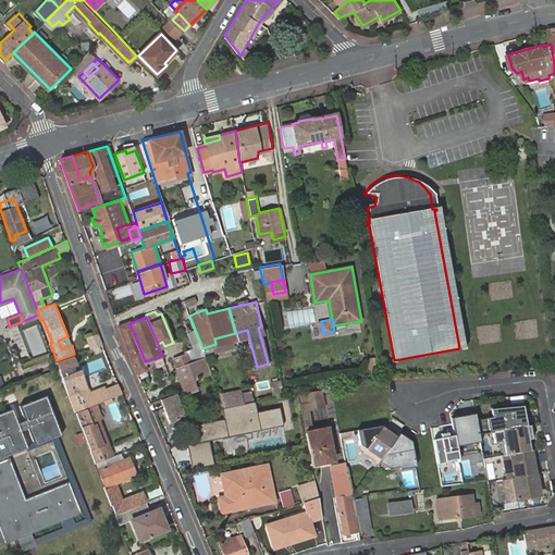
[(147,368),(145,361),(130,323),(128,321),(119,325),(138,371),(147,368)]
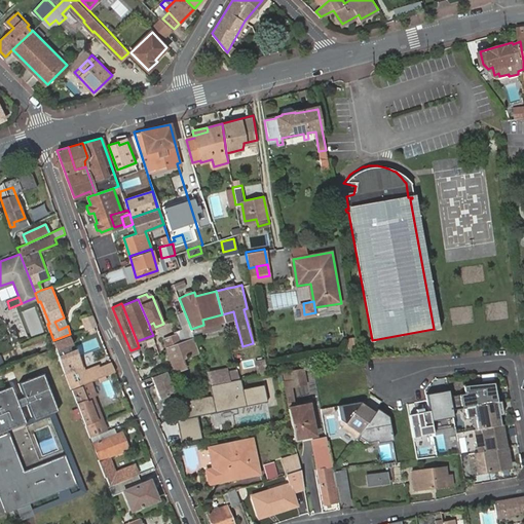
[(32,329),(41,327),(35,307),(27,310),(32,329)]
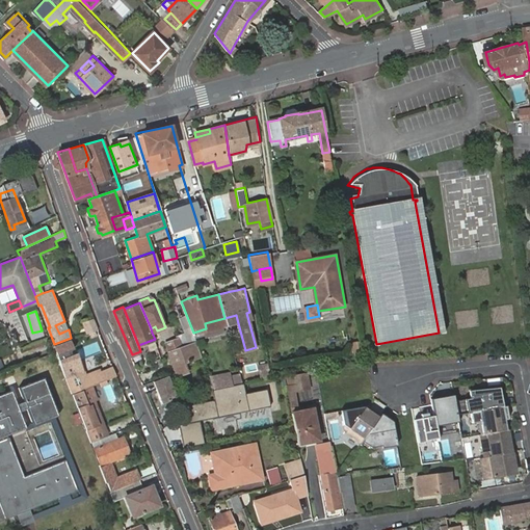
[(236,315),(224,318),(226,323),(227,325),(238,323),(236,315)]
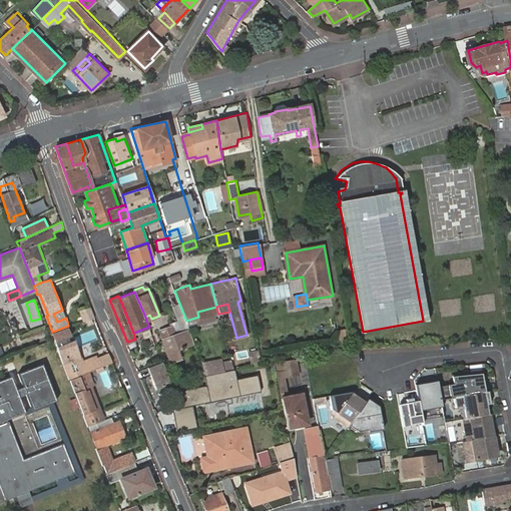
[(198,317),(217,312),(216,307),(197,312),(198,317)]
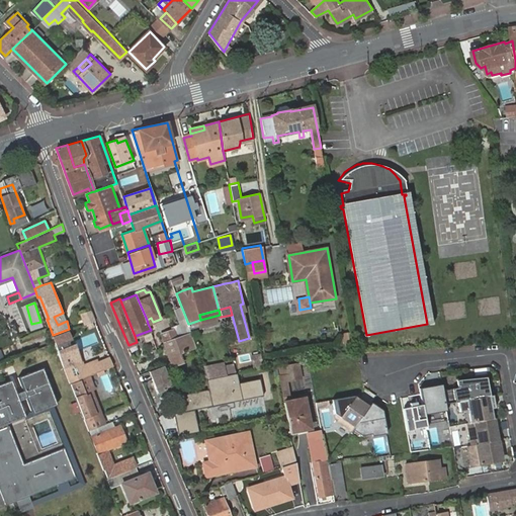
[(96,321),(92,311),(81,315),(84,321),(86,320),(87,325),(96,321)]
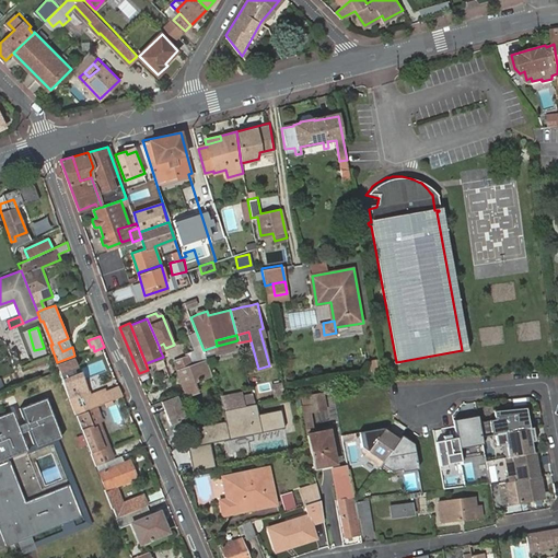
[(68,338),(58,343),(62,351),(72,347),(68,338)]
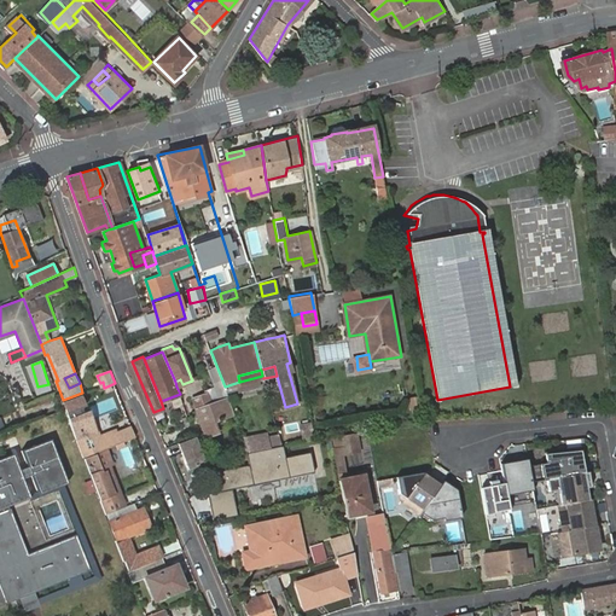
[(203,404),(226,395),(220,379),(211,383),(213,385),(207,388),(208,393),(193,397),(198,412),(204,407),(203,404)]
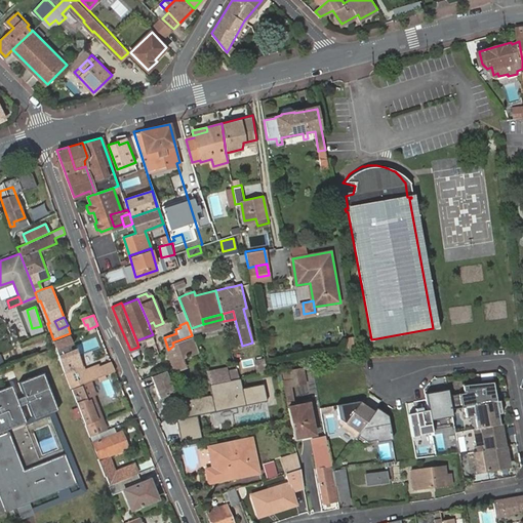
[(182,352),(198,347),(194,335),(192,335),(172,343),(173,346),(168,350),(170,356),(182,352)]
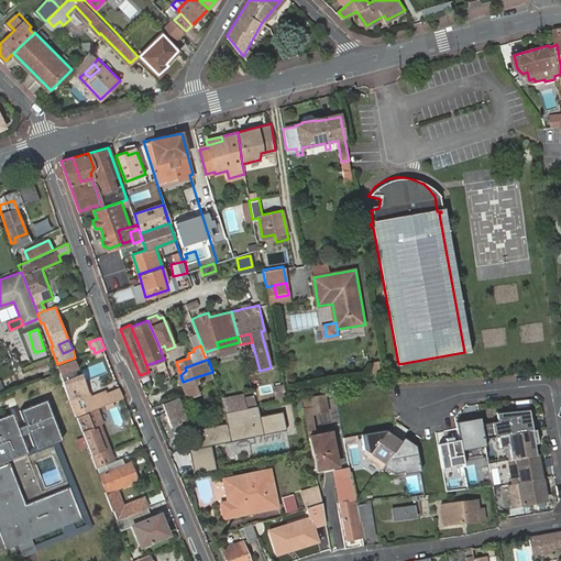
[(78,365),(61,372),(76,415),(77,416),(97,408),(111,403),(124,397),(121,388),(108,394),(107,392),(91,398),(78,365)]
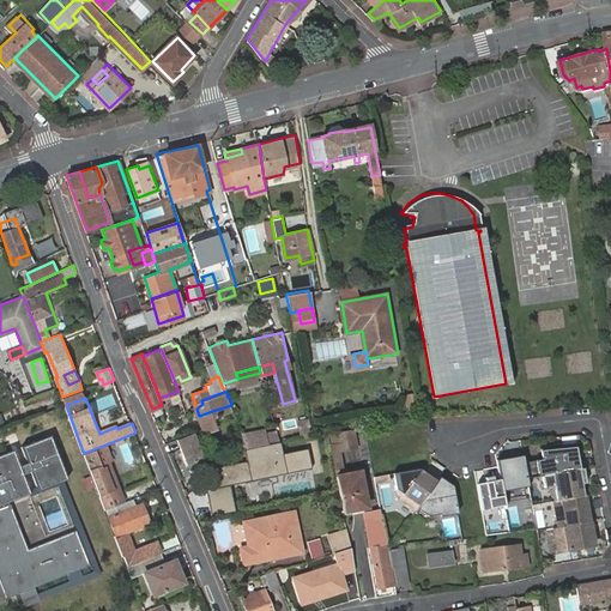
[(217,423),(212,411),(199,416),(204,428),(217,423)]
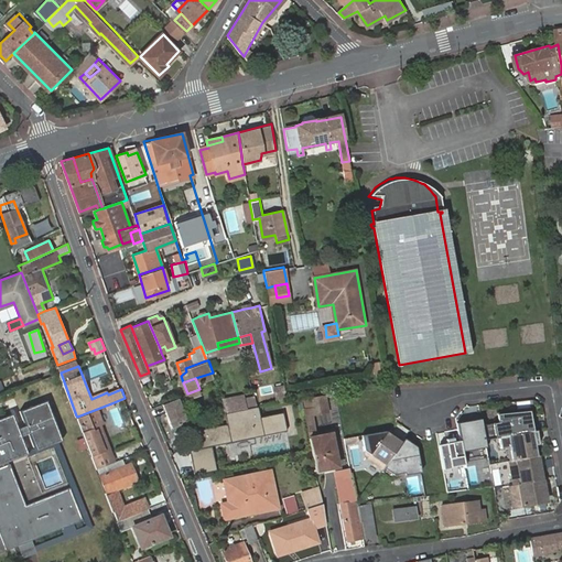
[(285,384),(278,385),(280,399),(289,397),(285,384)]
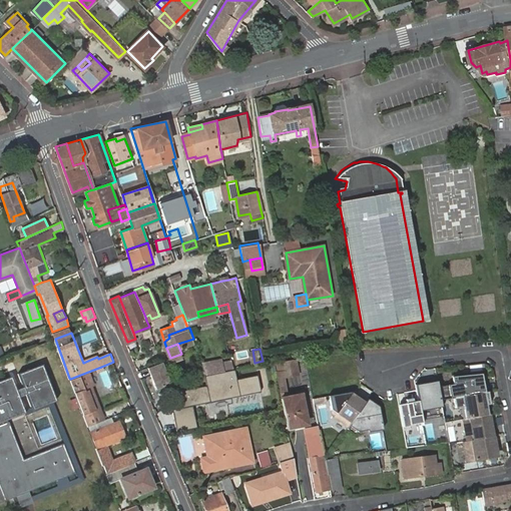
[(286,371),(288,381),(307,377),(302,357),(286,360),(288,370),(286,371)]
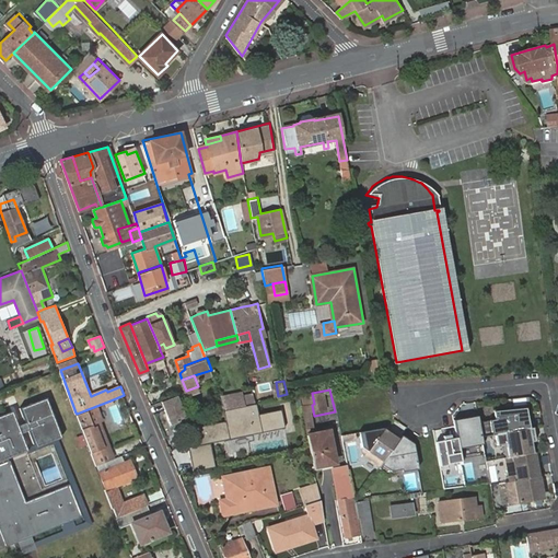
[(178,393),(162,399),(171,422),(187,416),(178,393)]
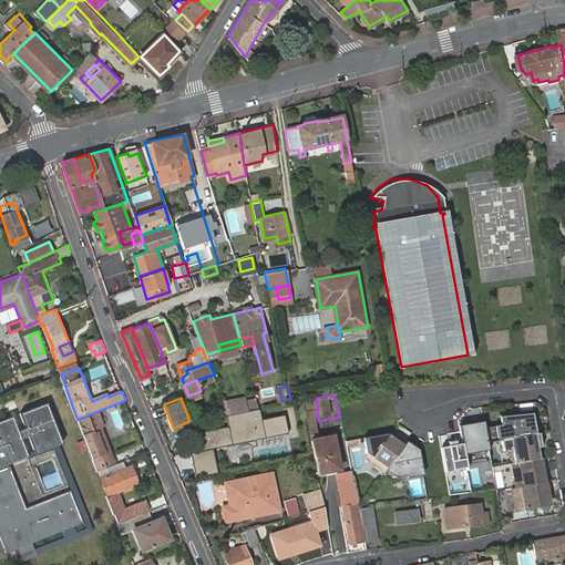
[(309,409),(306,410),(310,432),(319,430),(318,421),(316,410),(318,409),(316,398),(307,400),(309,409)]
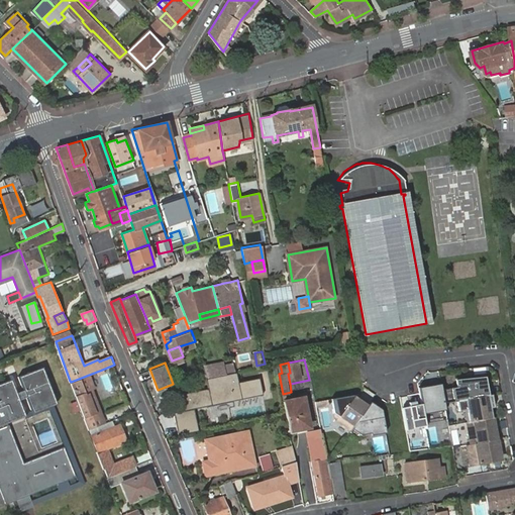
[(204,368),(206,377),(209,375),(226,372),(225,364),(204,368)]
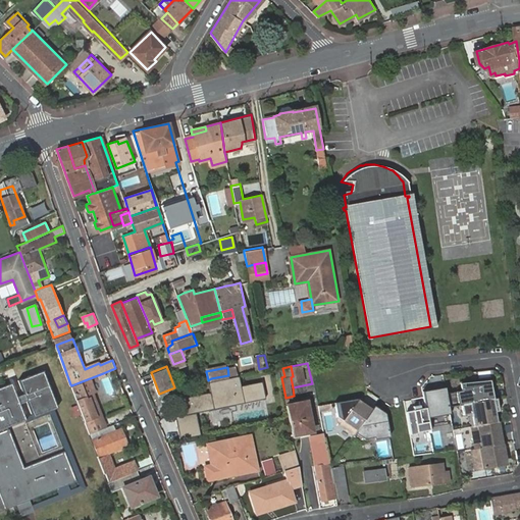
[(45,369),(20,378),(34,412),(58,403),(45,369)]
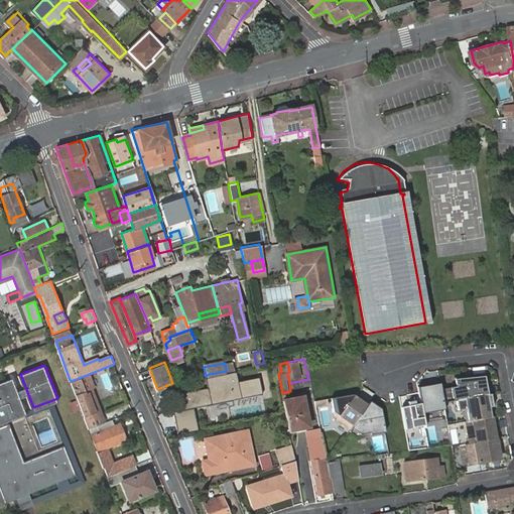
[(186,409),(177,411),(182,432),(202,429),(197,406),(266,393),(263,375),(242,379),(240,369),(226,371),(209,374),(211,386),(183,391),(186,409)]
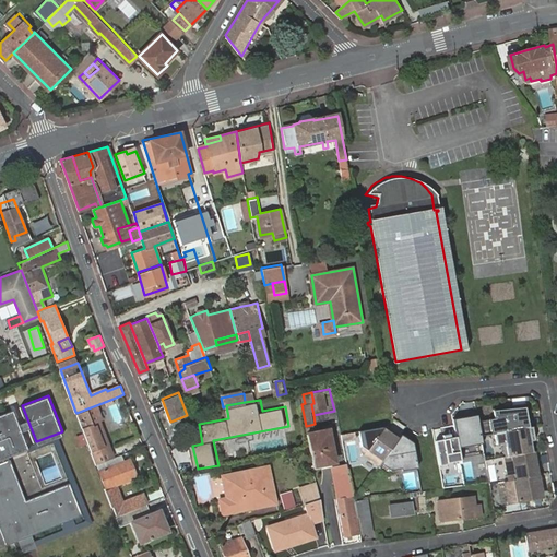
[(87,442),(96,464),(113,458),(103,429),(99,430),(96,419),(101,417),(96,405),(76,413),(84,434),(87,442)]
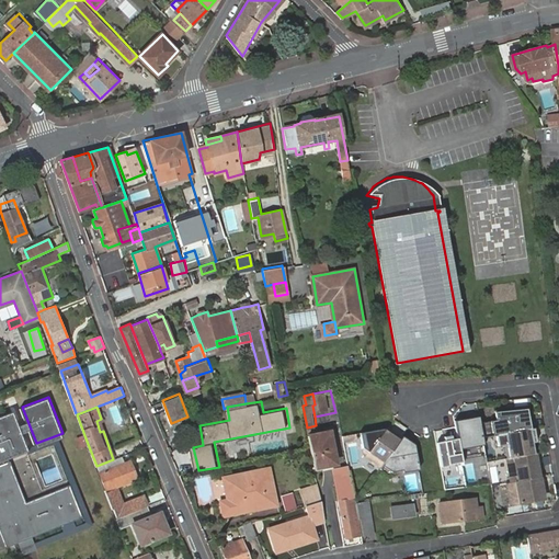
[(497,421),(480,424),(483,436),(495,434),(531,428),(527,408),(495,413),(497,421)]
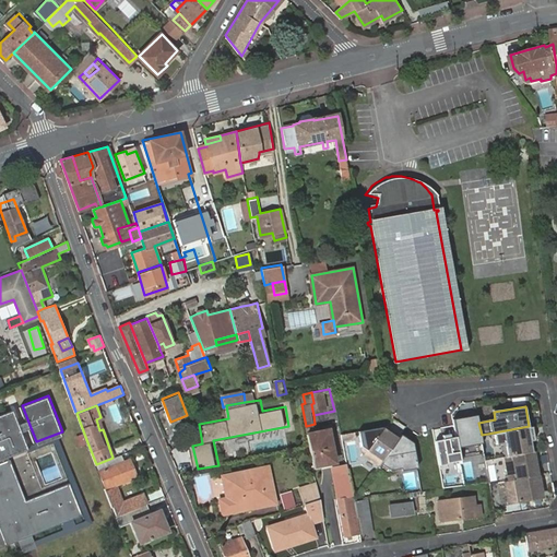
[(14,407),(0,412),(0,462),(11,458),(10,455),(31,448),(14,407)]
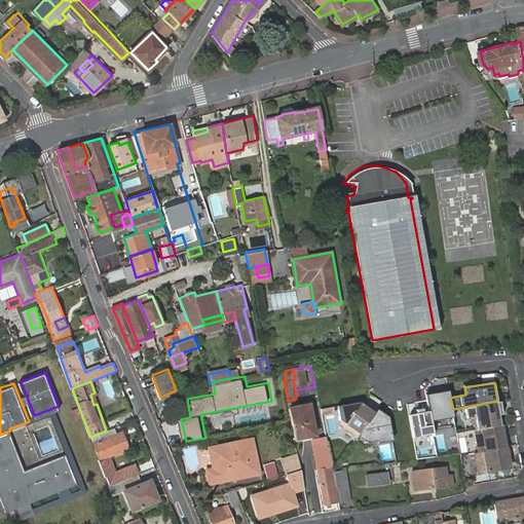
[(449,389),(426,394),(429,410),(433,429),(455,425),(453,409),(450,398),(449,389)]
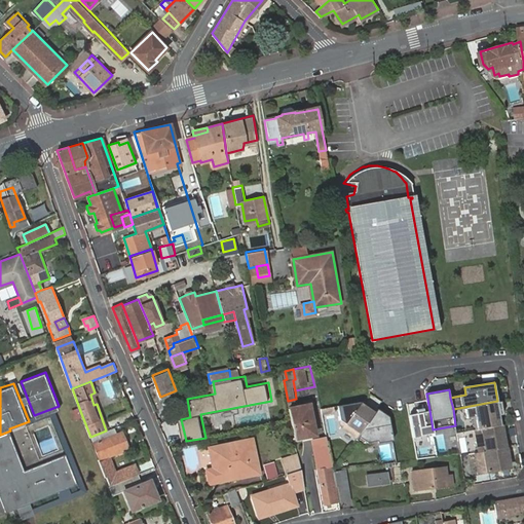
[(375,411),(362,401),(338,405),(342,425),(358,437),(375,411)]
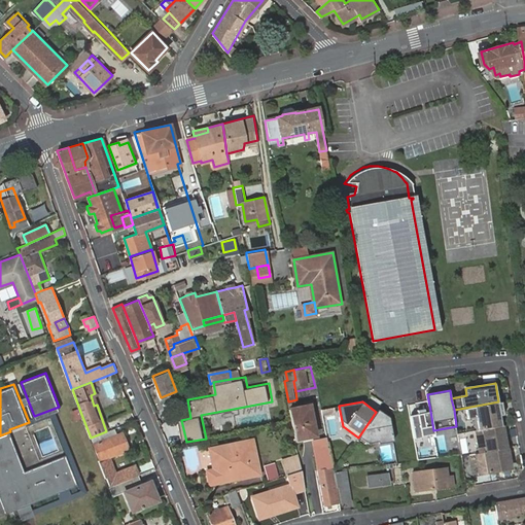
[(498,401),(465,408),(467,418),(476,417),(478,429),(501,425),(500,415),(503,414),(501,401),(498,401)]
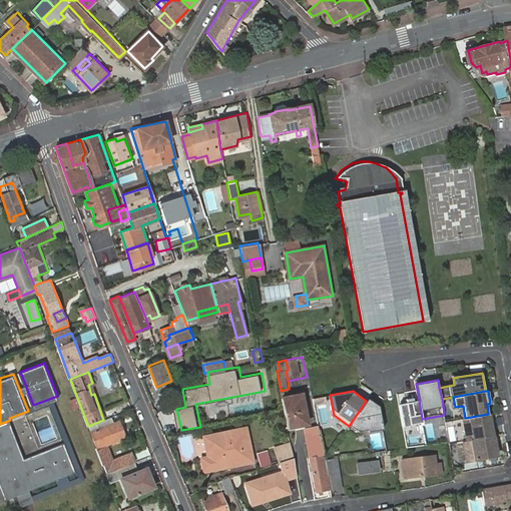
[(284,410),(287,426),(308,422),(302,393),(282,396),(284,410)]
